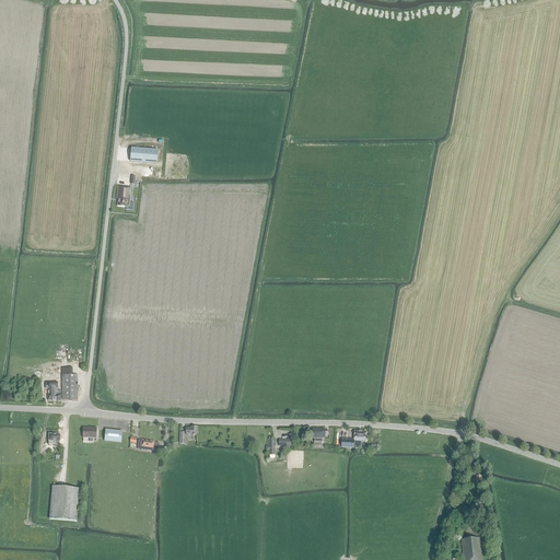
[(158,151),(131,149),(130,162),(156,164),(158,151)]
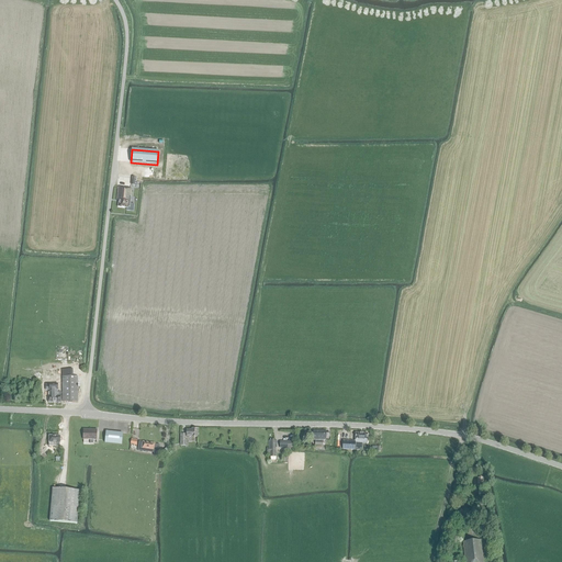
[(117,200),(119,200),(119,208),(128,209),(128,208),(133,208),(133,205),(130,204),(132,190),(119,188),(117,200)]
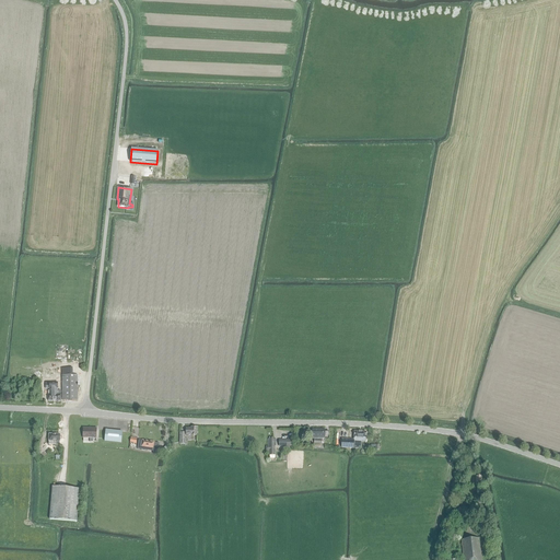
[(72,368),(61,369),(61,376),(62,400),(78,400),(77,375),(72,375),(72,368)]
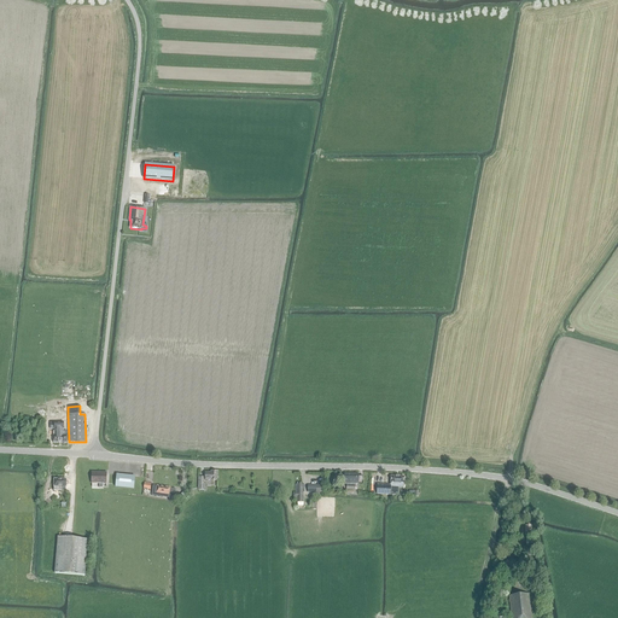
[(66,443),(66,432),(63,432),(63,430),(63,423),(54,423),(50,423),(50,430),(51,430),(51,429),(53,429),(53,430),(54,430),(54,432),(53,432),(53,443),(66,443)]
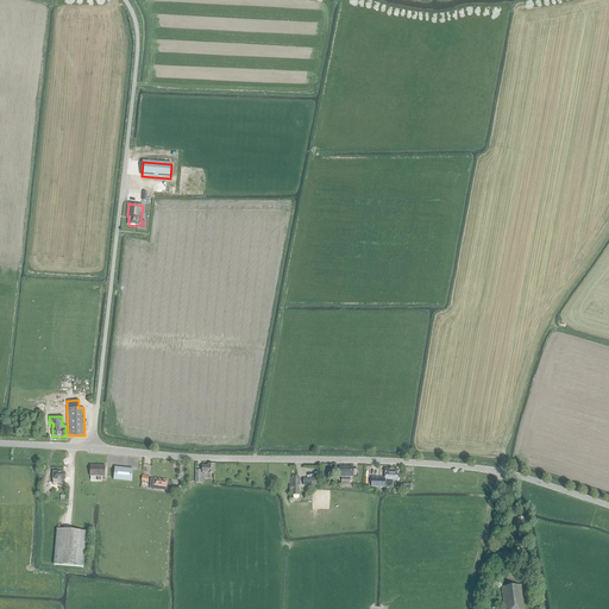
[(90,476),(98,477),(98,481),(101,481),(101,477),(105,477),(105,466),(90,465),(90,476)]
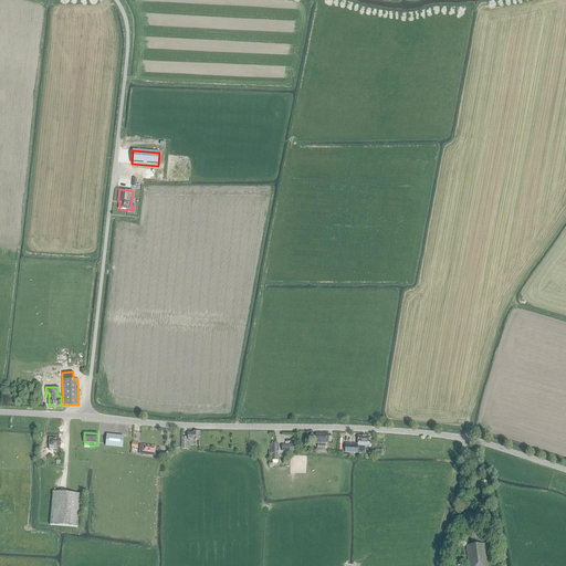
[(124,437),(106,435),(105,446),(123,448),(124,437)]
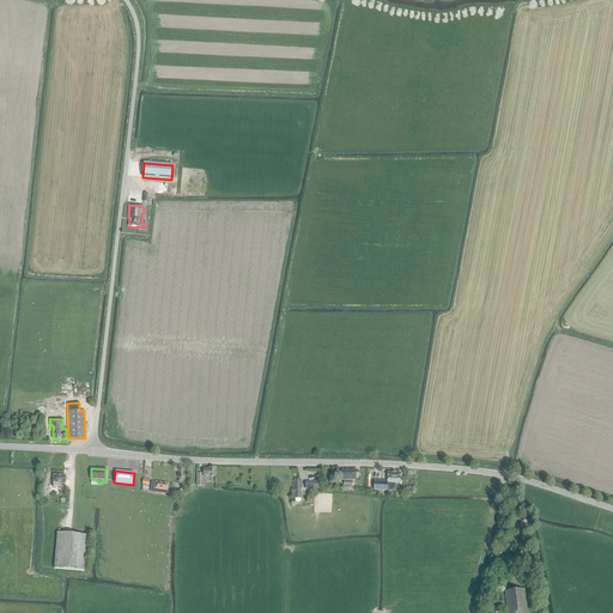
[(374,490),(392,491),(392,484),(400,484),(401,473),(388,473),(387,481),(374,481),(374,490)]
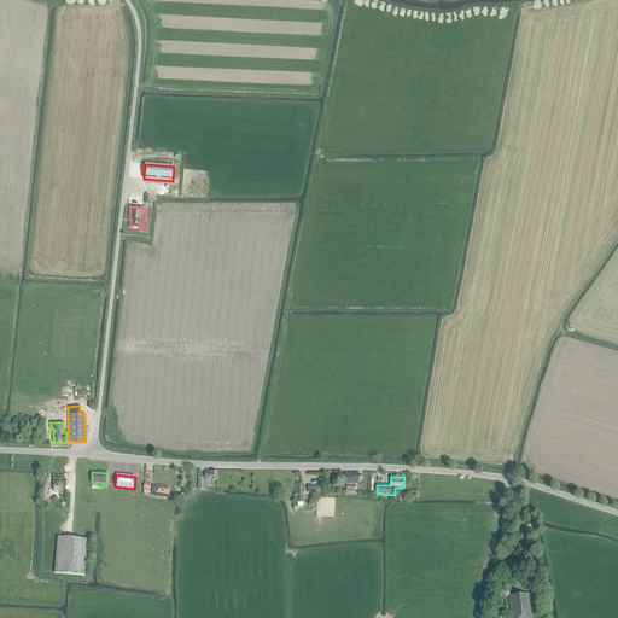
[(66,481),(54,479),(53,491),(62,491),(62,490),(65,490),(66,481)]
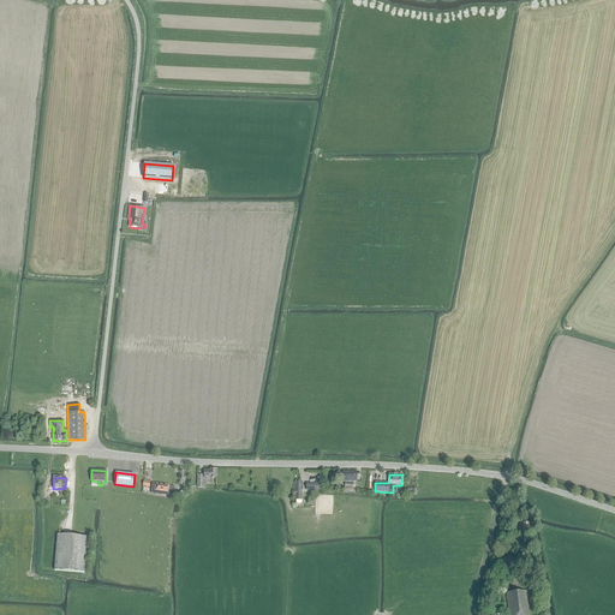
[(302,500),(302,490),(303,490),(303,483),(300,483),(300,481),(296,481),(296,483),(294,483),(294,491),(293,491),(292,493),(292,495),(293,496),(296,495),(296,500),(302,500)]
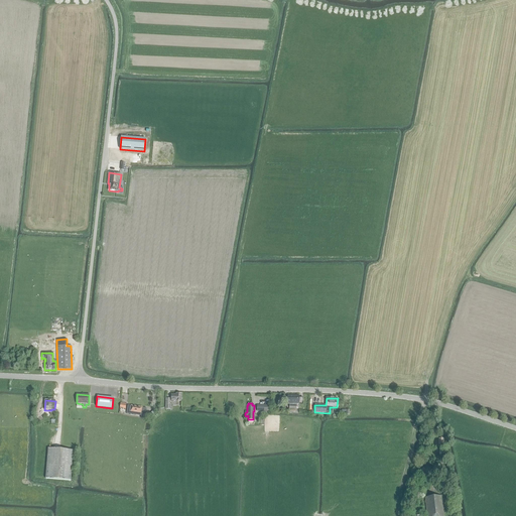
[(126,413),(141,416),(141,414),(144,415),(145,408),(142,407),(131,406),(128,405),(126,413)]
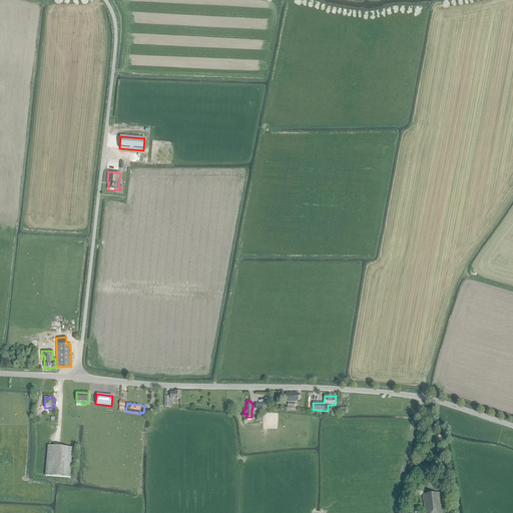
[(45,476),(70,478),(73,448),(48,446),(45,476)]
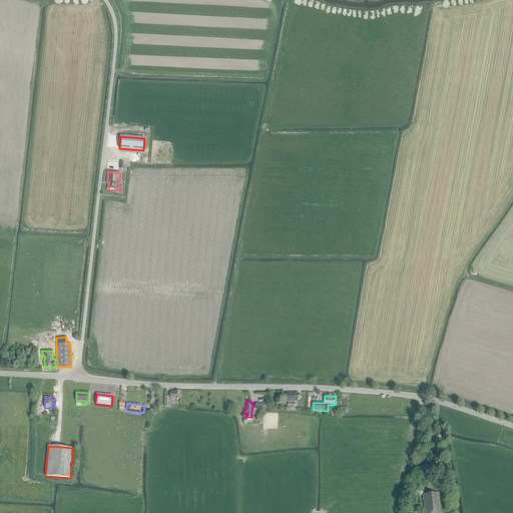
[(423,495),(424,512),(440,512),(438,493),(423,495)]
